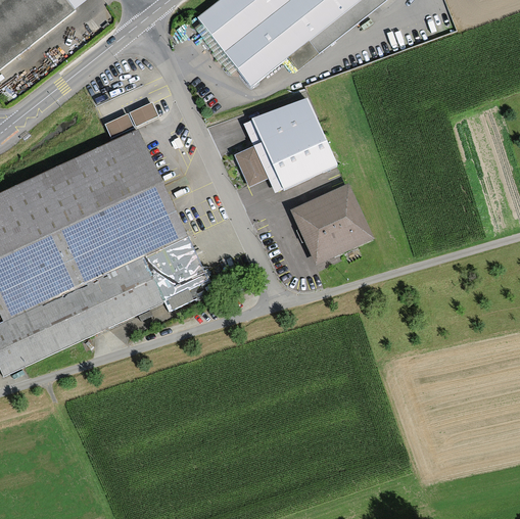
[(0,0),(0,63),(76,6),(71,0),(0,0)]
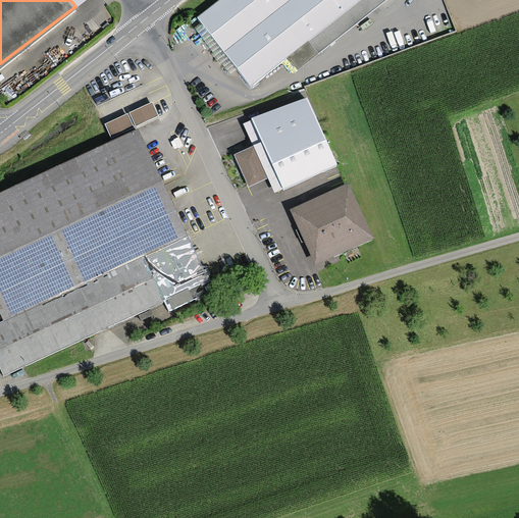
[(220,0),(197,18),(250,86),(288,56),(297,67),(317,51),(307,38),(354,0),(220,0)]
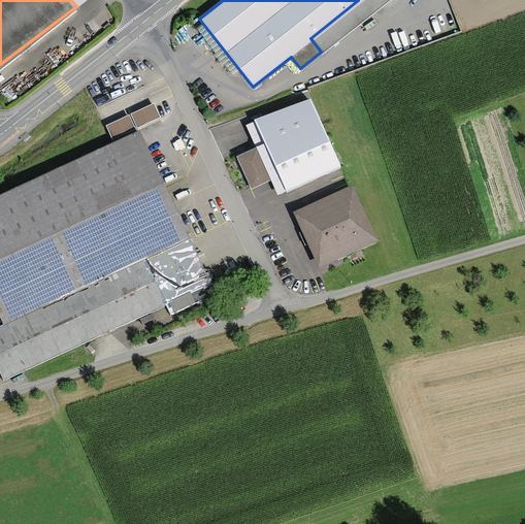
[(310,96),(248,124),(257,145),(236,155),(251,186),(271,176),(277,191),(340,163),(310,96)]
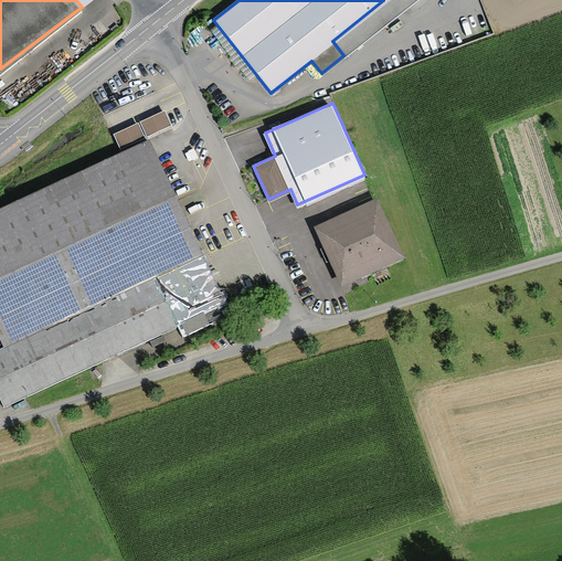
[(166,108),(115,133),(122,147),(172,123),(166,108)]
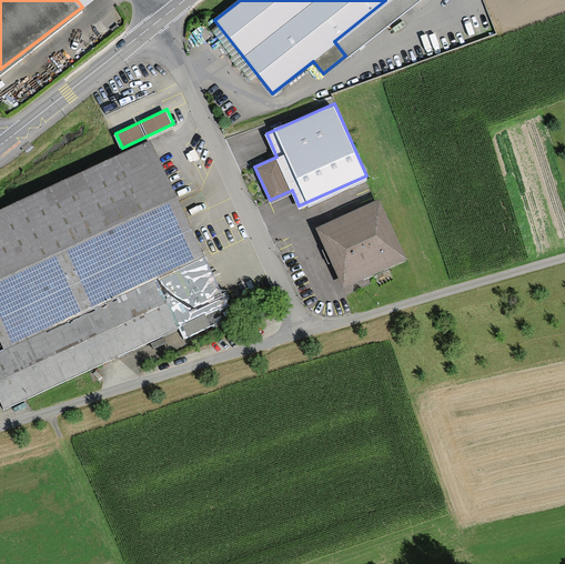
[(225,304),(149,140),(0,208),(0,340),(3,346),(0,348),(0,402),(1,406),(225,304)]
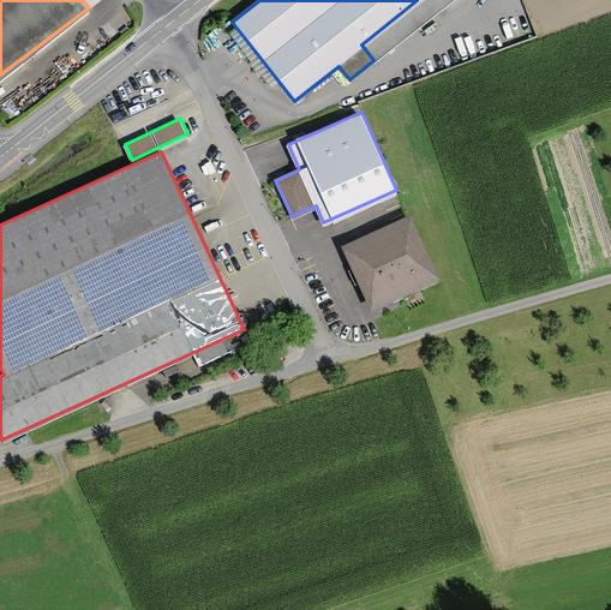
[(409,215),(342,245),(370,309),(438,279),(409,215)]
